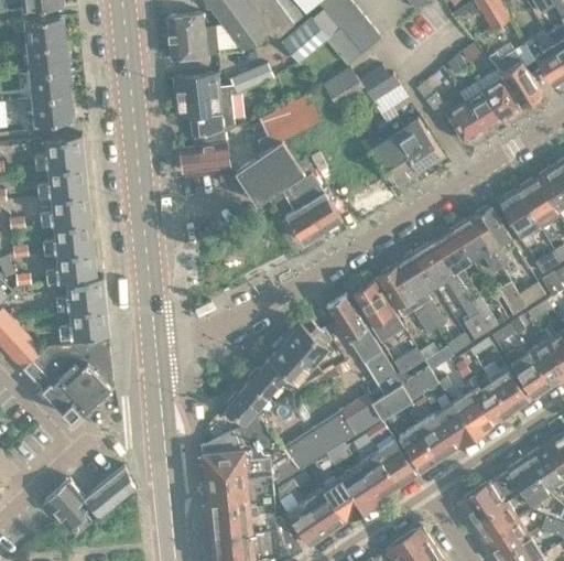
[(58,0),(22,0),(24,10),(60,7),(58,0)]
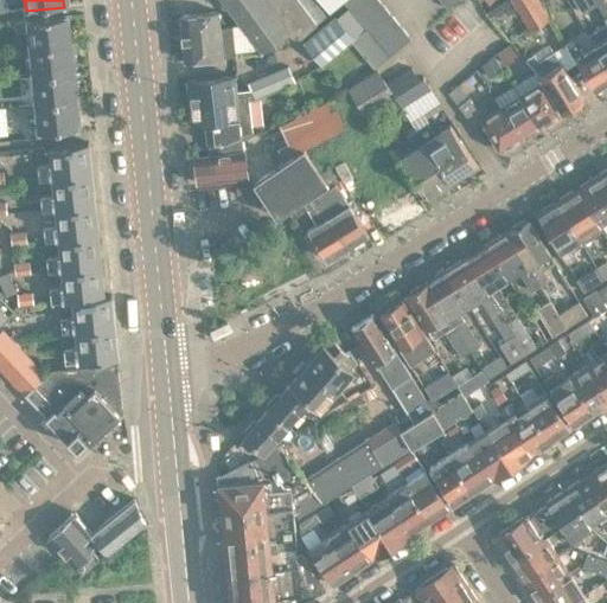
[(218,0),(260,57),(288,36),(291,39),(295,37),(299,42),(315,27),(315,26),(325,19),(310,0),(218,0)]
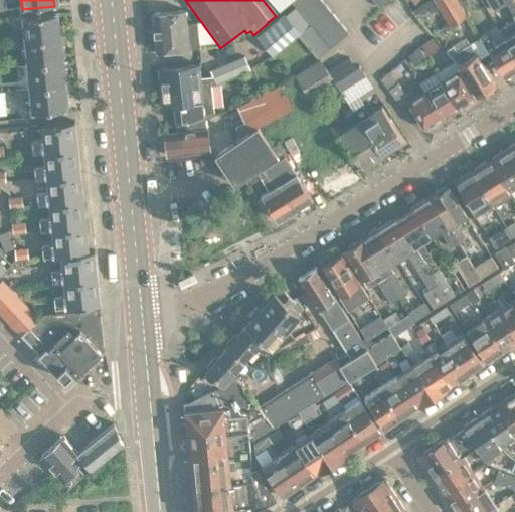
[(268,0),(277,12),(289,2),(291,0),(268,0)]
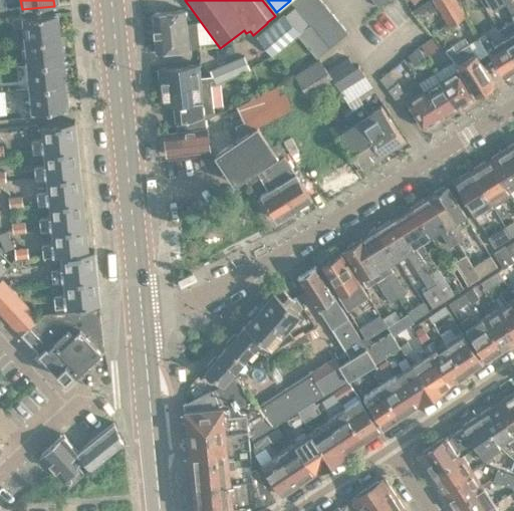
[(311,0),(290,0),(288,2),(296,12),(311,0)]
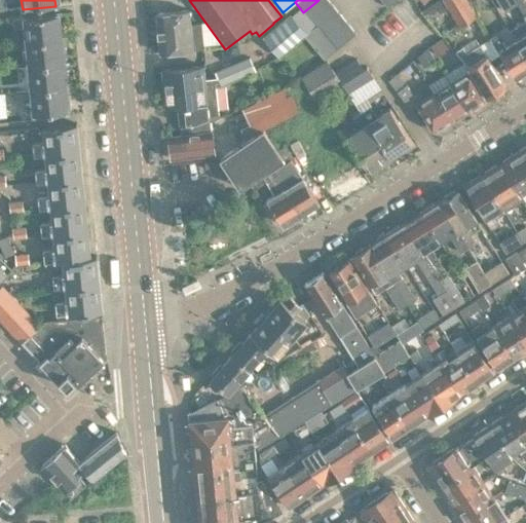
[(331,7),(325,0),(318,0),(303,12),(311,23),(331,7)]
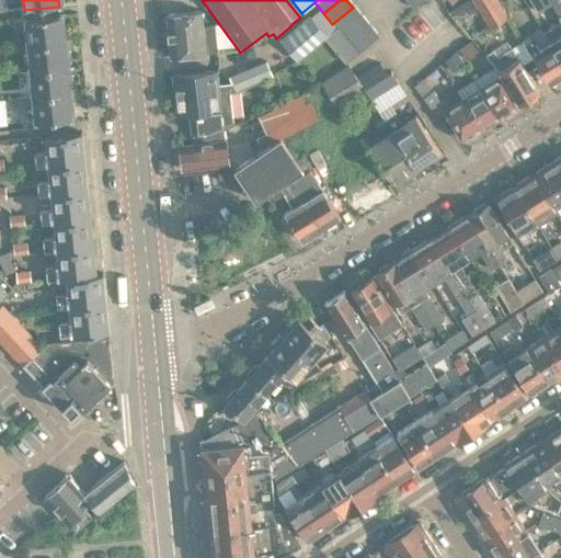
[(402,0),(401,1),(410,13),(424,0),(402,0)]
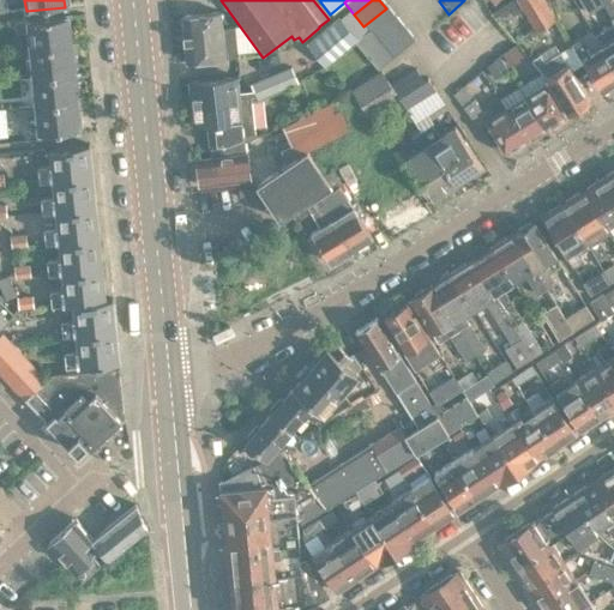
[(505,6),(510,14),(512,19),(522,13),(534,34),(555,20),(541,0),(513,0),(505,6)]
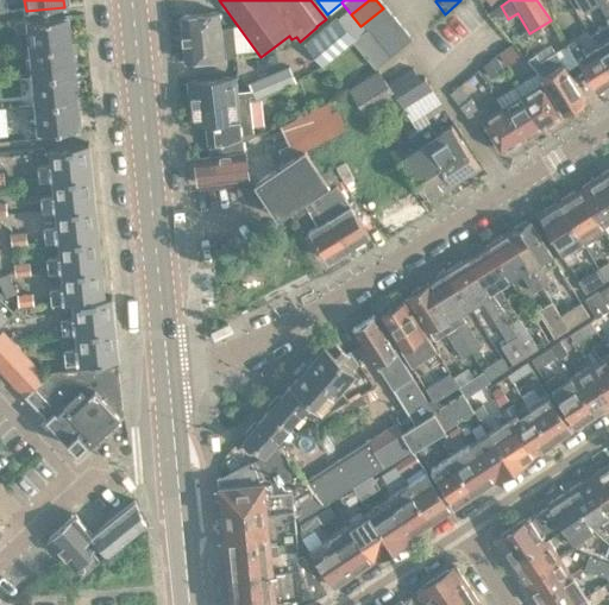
[(608,6),(604,0),(592,0),(608,26),(608,6)]
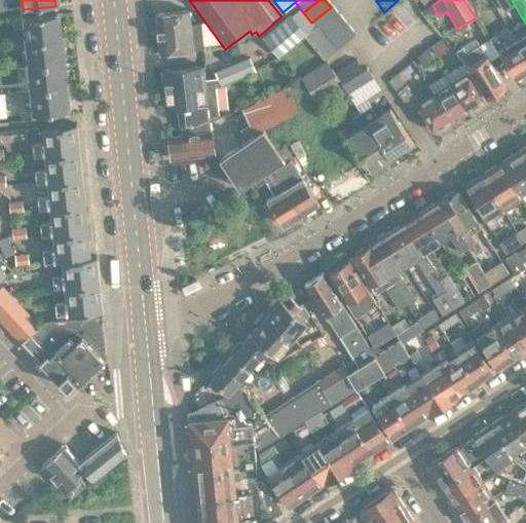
[(425,21),(437,12),(433,5),(421,13),(425,21)]
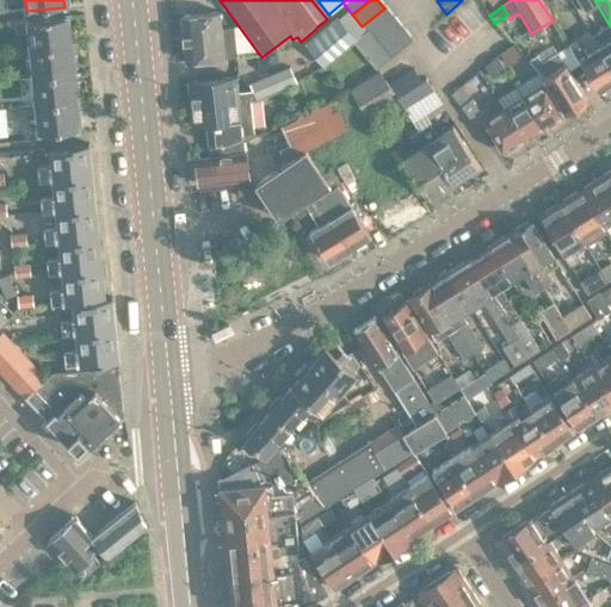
[(368,32),(371,37),(394,19),(384,8),(362,26),(368,32)]
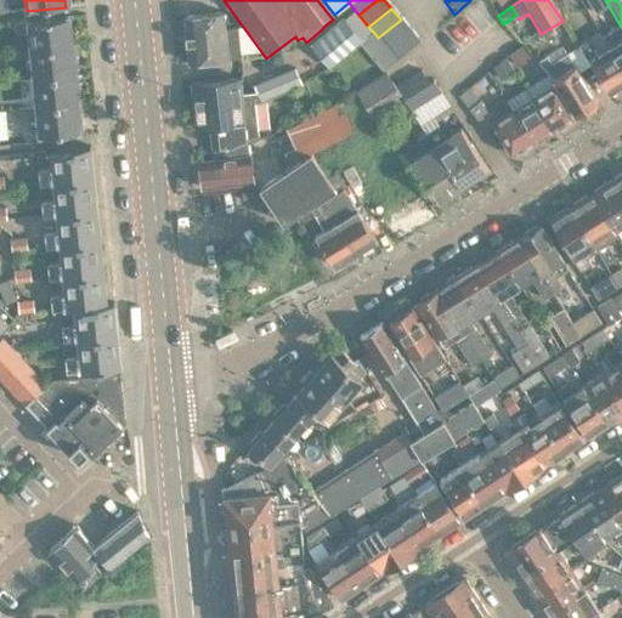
[(224,15),(184,18),(188,64),(239,60),(237,29),(225,30),(224,15)]
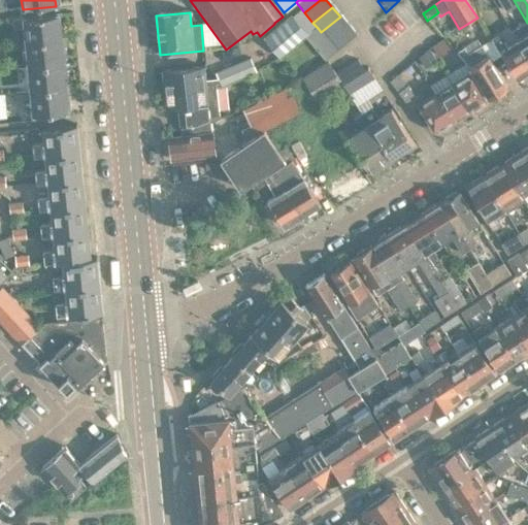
[(26,43),(62,40),(61,29),(58,28),(57,15),(12,20),(13,30),(25,29),(26,43)]
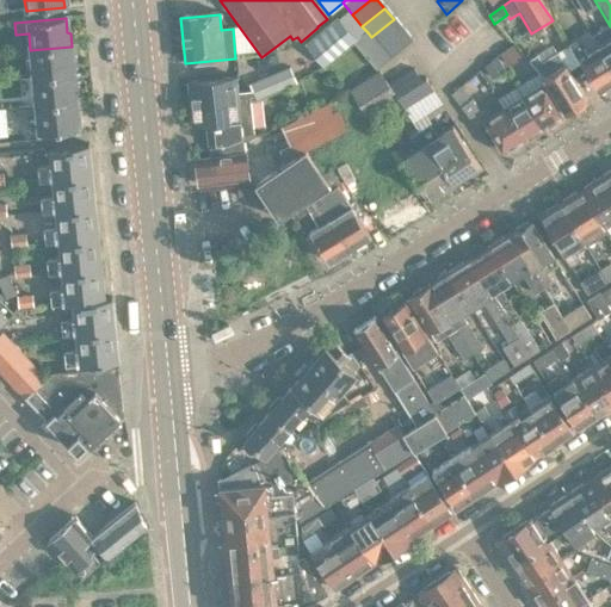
[(371,37),(381,48),(403,30),(394,19),(371,37)]
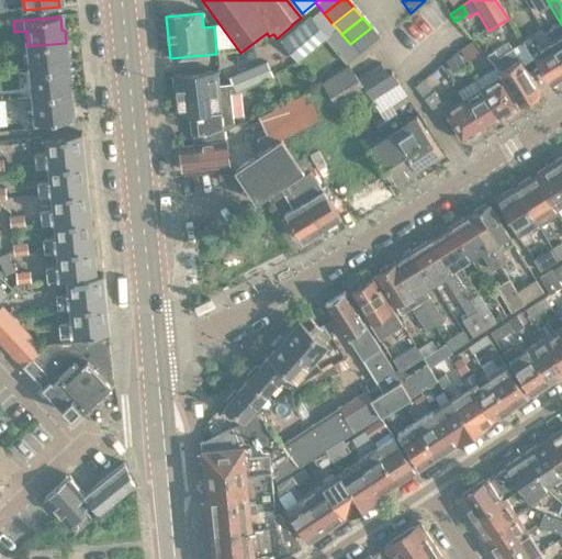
[(325,42),(327,40),(310,20),(281,43),(299,64),(325,42)]
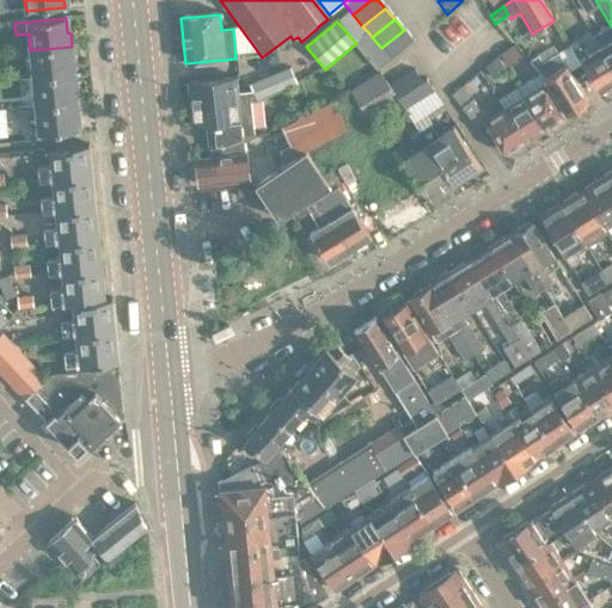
[(611,26),(592,38),(598,47),(611,69),(611,26)]
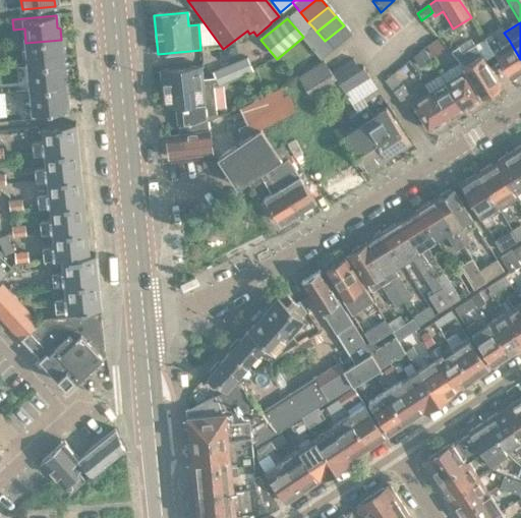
[(352,36),(344,25),(325,41),(333,51),(352,36)]
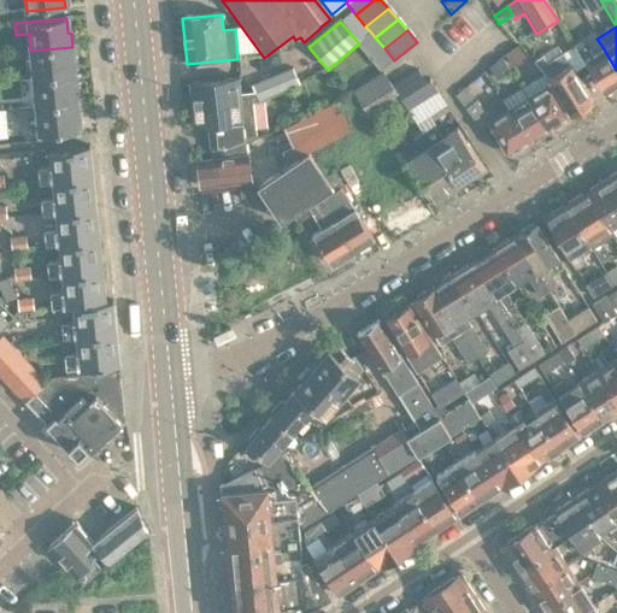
[(359,43),(357,46),(380,74),(381,71),(394,60),(385,48),(375,37),(371,33),(359,43)]
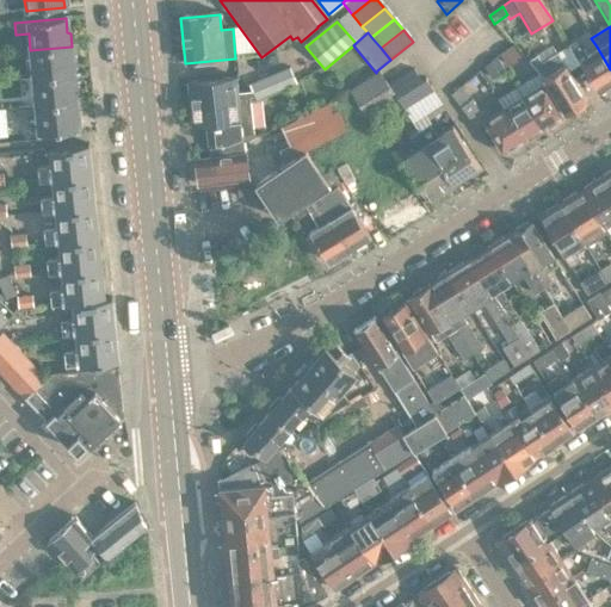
[(610,88),(610,69),(597,47),(586,53),(579,41),(568,47),(598,94),(608,88),(610,88)]
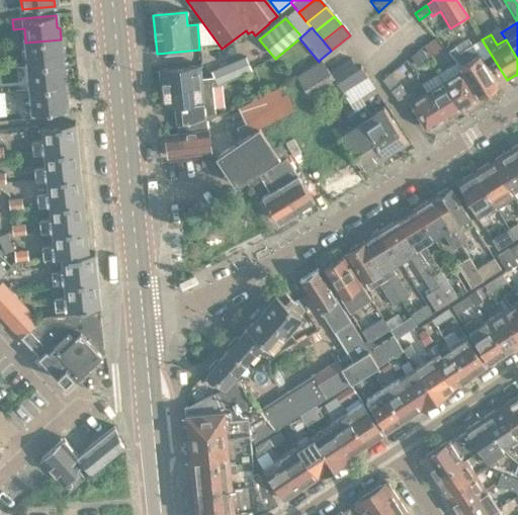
[(62,41),(61,39),(25,43),(27,67),(64,63),(62,52),(60,50),(59,43),(62,41)]
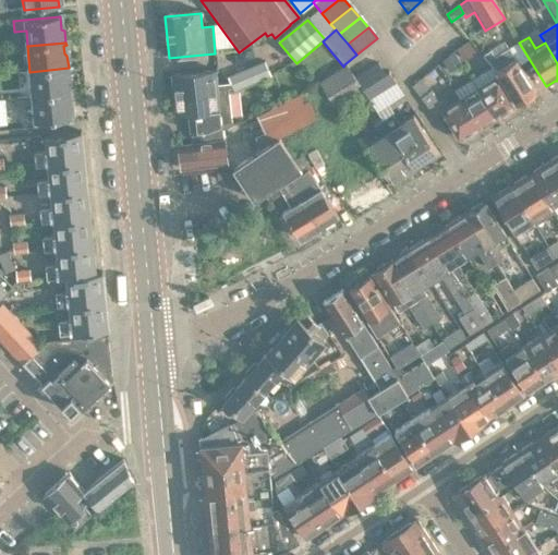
[(455,52),(462,64),(475,57),(468,45),(455,52)]
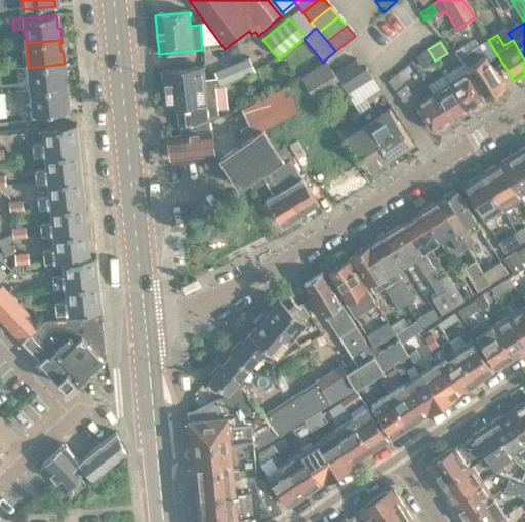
[(454,52),(466,69),(485,98),(489,96),(492,96),(498,93),(498,90),(503,87),(478,46),(465,54),(460,48),(454,52)]
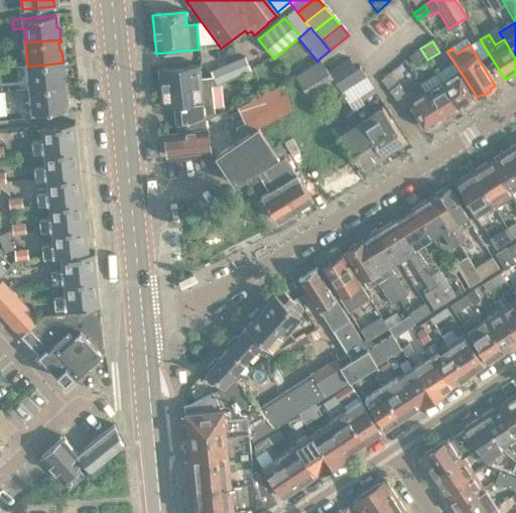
[(426,62),(418,50),(408,58),(414,70),(426,62)]
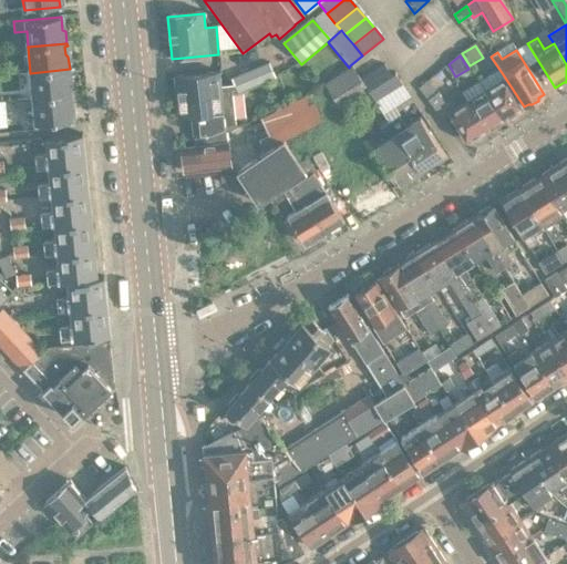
[(268,65),(230,81),(236,93),(274,79),(268,65)]
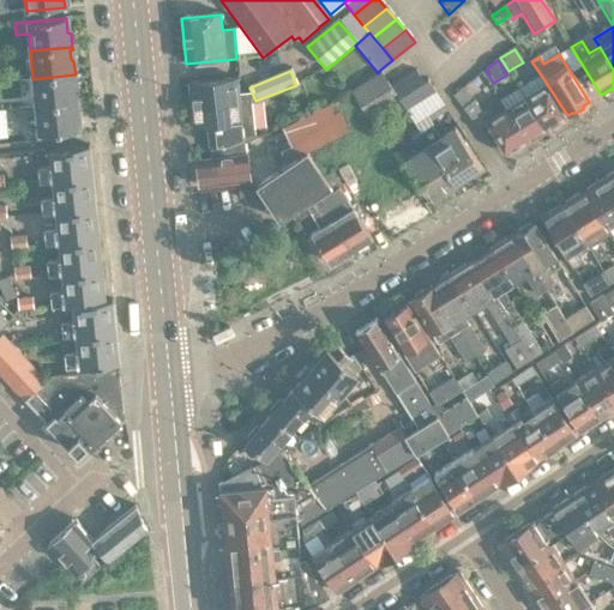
[(422,83),(415,72),(390,88),(398,101),(405,110),(434,92),(427,80),(422,83)]
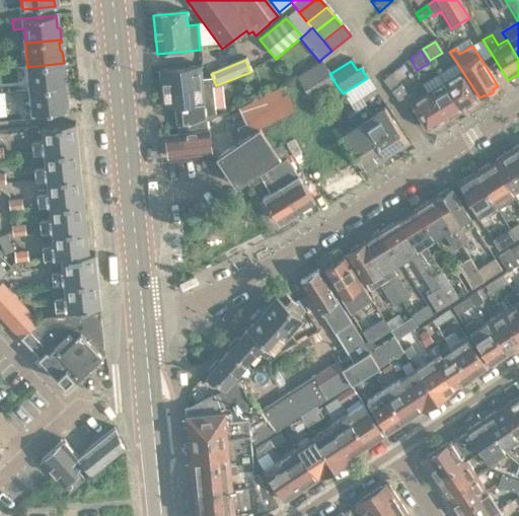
[(65,77),(64,63),(27,67),(30,90),(63,87),(62,79),(65,77)]
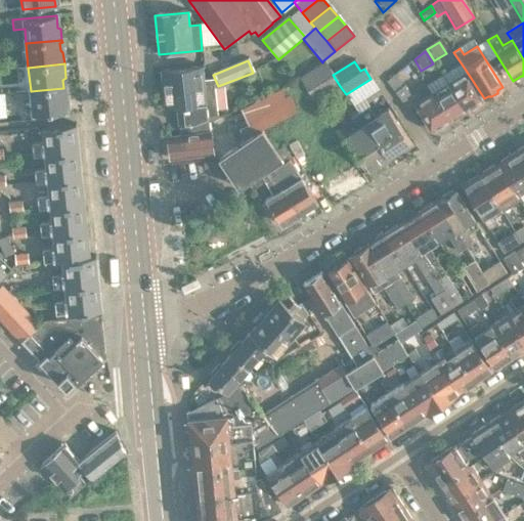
[(314,102),(340,86),(333,75),(325,63),(300,80),(314,102)]
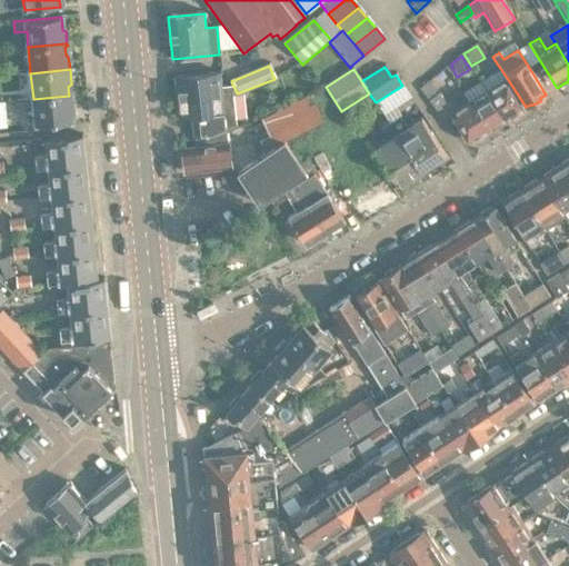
[(218,75),(175,78),(177,101),(226,97),(226,92),(235,91),(233,87),(220,88),(218,75)]
